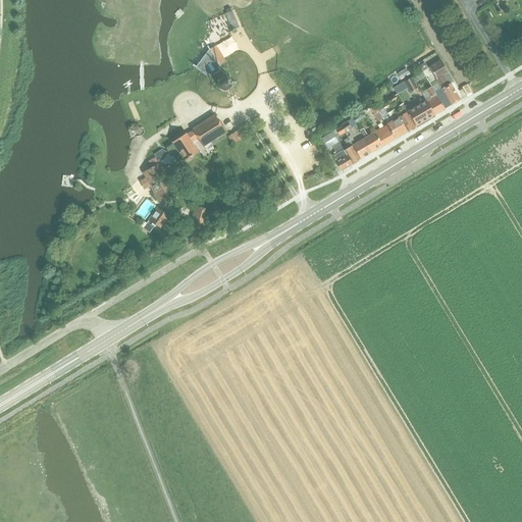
[(193,64),(192,65),(206,76),(213,75),(217,81),(217,82),(216,83),(216,85),(216,86),(216,87),(216,88),(217,89),(217,90),(218,91),(219,92),(220,93),(221,93),(222,94),(224,94),(225,94),(228,99),(232,97),(236,95),(231,90),(232,89),(232,87),(232,86),(232,85),(232,84),(232,83),(231,82),(231,81),(230,80),(229,79),(228,79),(227,77),(226,77),(225,76),(224,76),(220,70),(220,67),(207,46),(207,47),(209,50),(196,67),(193,64)]
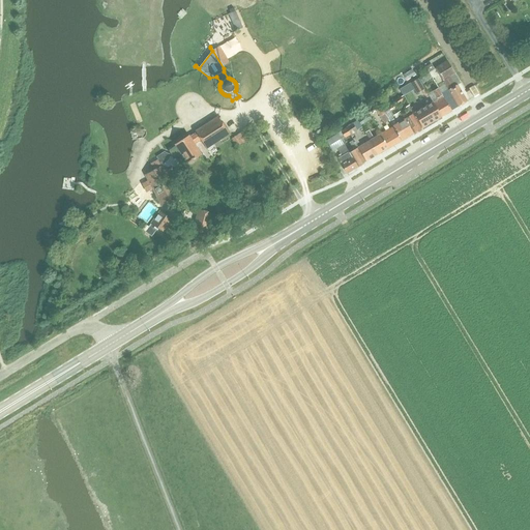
[(441,94),(450,111),(458,107),(466,101),(455,85),(460,83),(447,61),(435,68),(447,89),(441,94)]
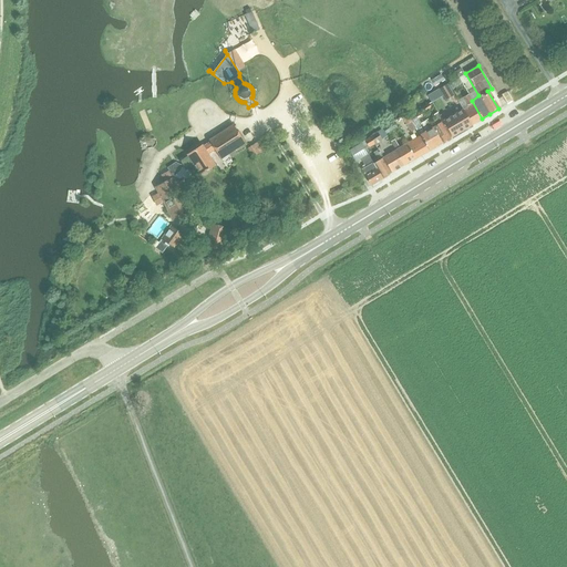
[(461,68),(455,71),(459,76),(464,73),(461,68)]
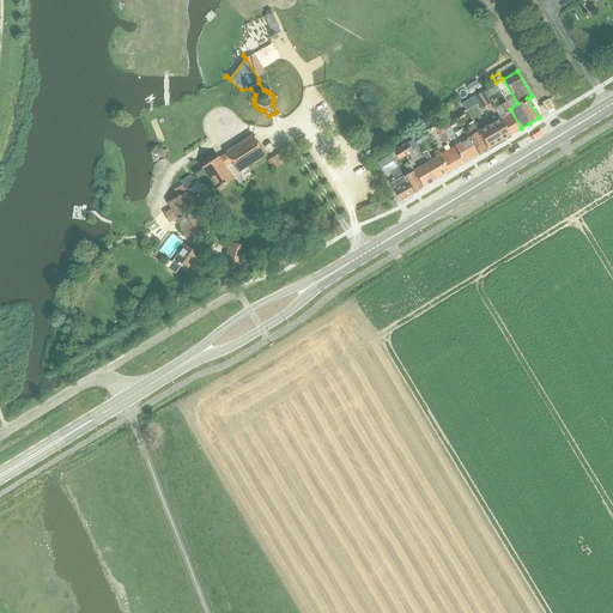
[(477,80),(468,85),(472,92),(480,86),(477,80)]
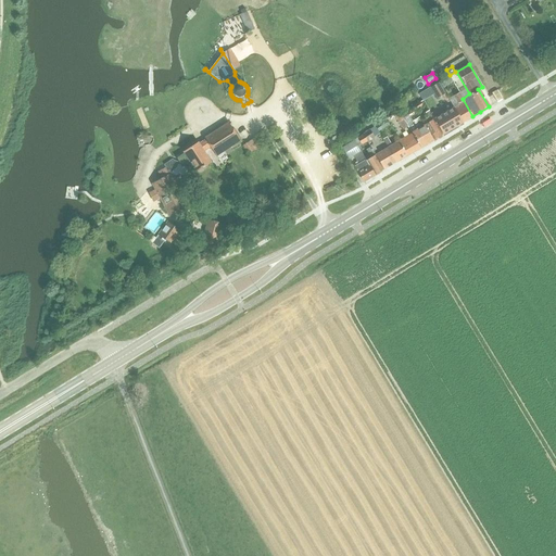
[(430,87),(437,99),(444,95),(438,83),(430,87)]
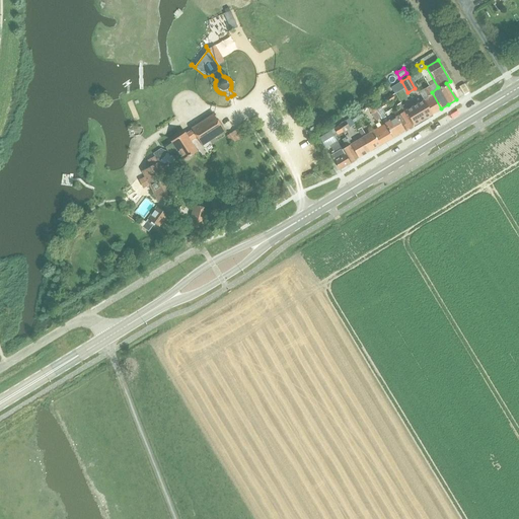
[(424,101),(431,115),(441,108),(432,92),(429,86),(423,89),(429,98),(424,101)]
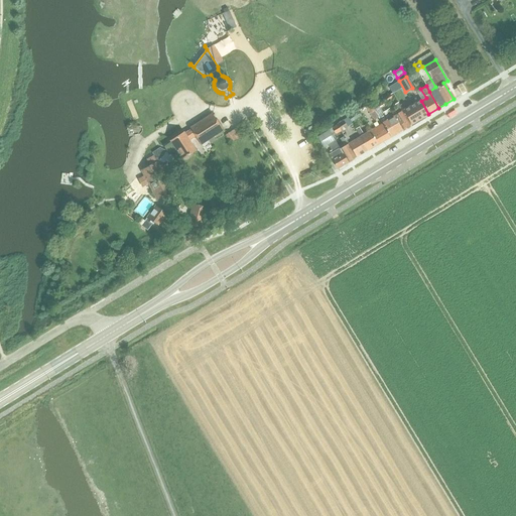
[(385,104),(392,99),(389,94),(382,99),(385,104)]
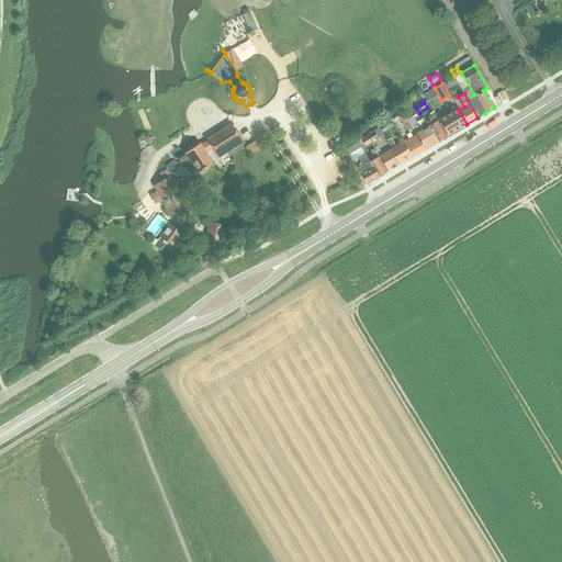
[(459,110),(438,121),(447,136),(467,124),(459,110)]
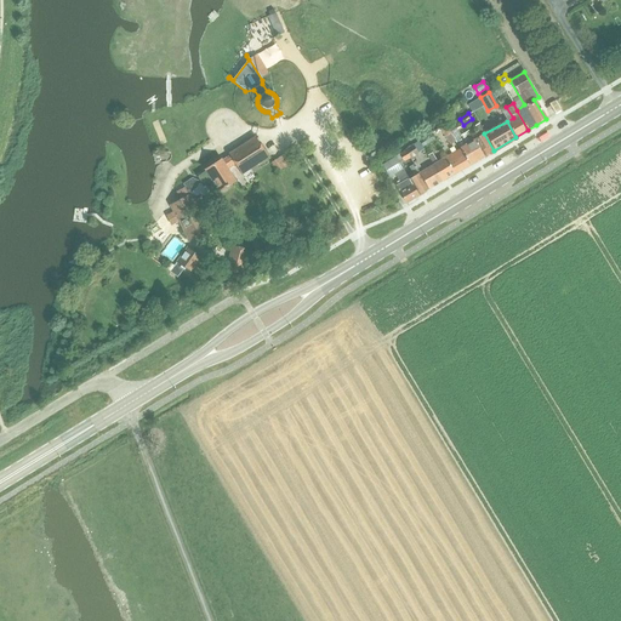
[(468,132),(482,157),(494,151),(484,134),(479,124),(474,126),(478,131),(473,135),(471,131),(468,132)]
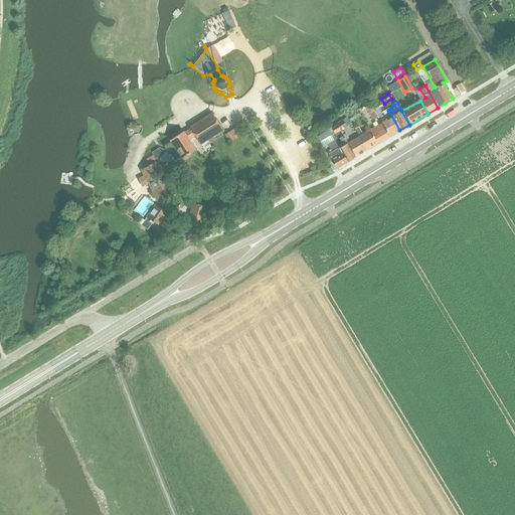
[(373,111),(368,104),(364,107),(368,114),(373,111)]
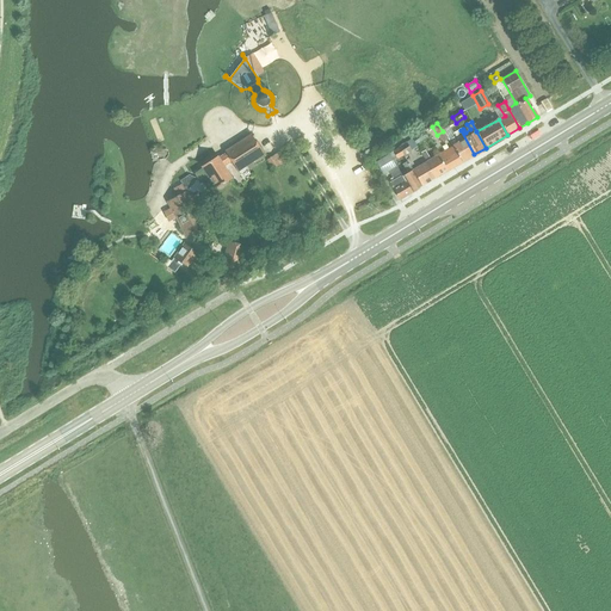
[(474,154),(461,130),(454,135),(450,128),(449,127),(443,130),(450,140),(449,141),(452,146),(451,147),(461,162),(474,154)]
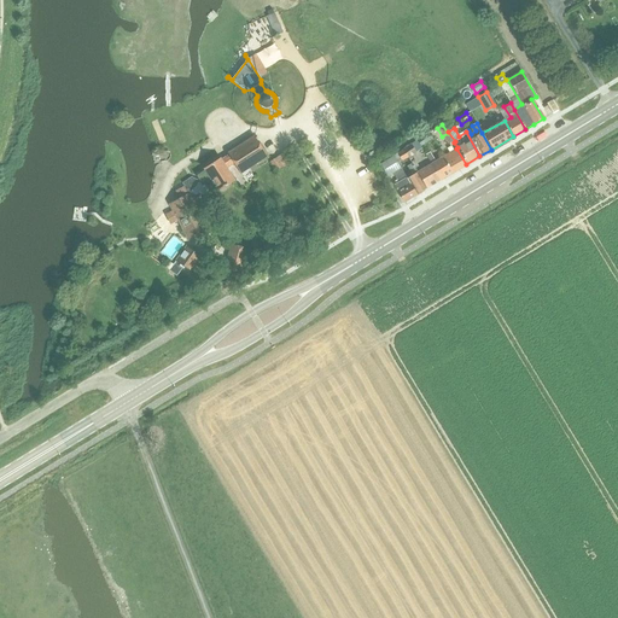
[(427,134),(417,140),(420,147),(431,140),(427,134)]
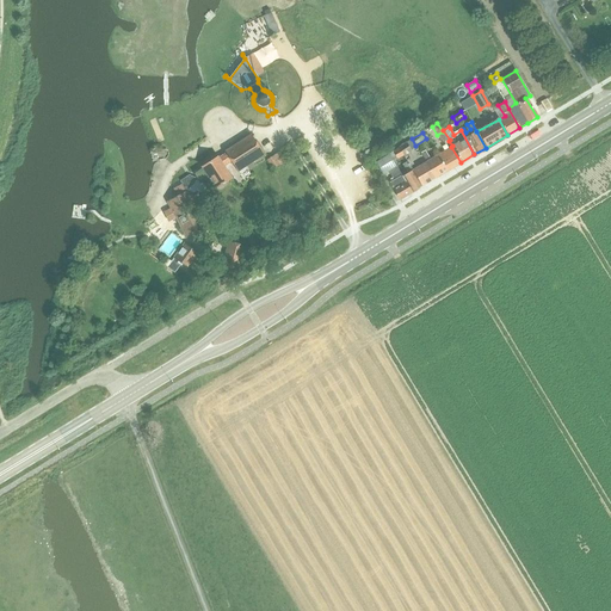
[(230,161),(238,172),(264,155),(250,135),(223,152),(226,154),(217,159),(216,156),(201,167),(202,168),(201,170),(201,173),(203,177),(207,178),(209,178),(216,190),(232,179),(223,166),(230,161)]
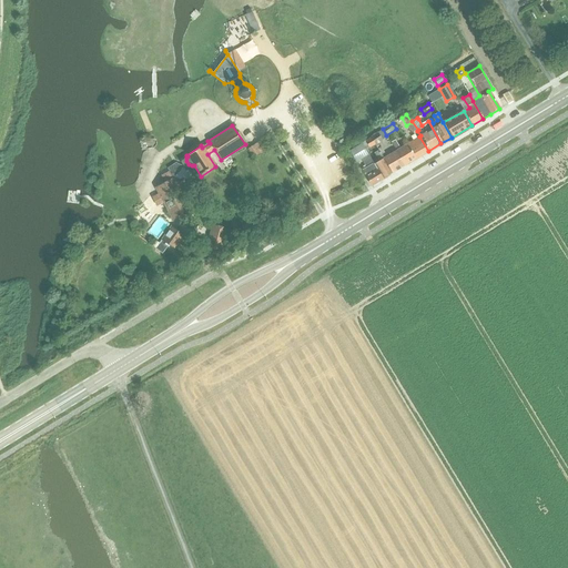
[(387,137),(386,135),(383,129),(369,138),(375,145),(382,141),(387,137)]
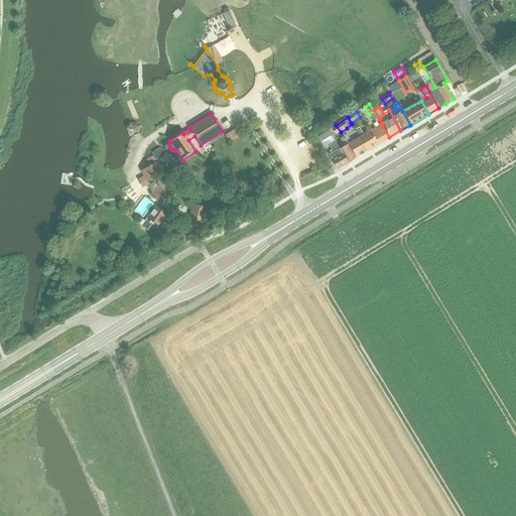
[(381,124),(369,131),(372,136),(377,145),(389,137),(381,124)]
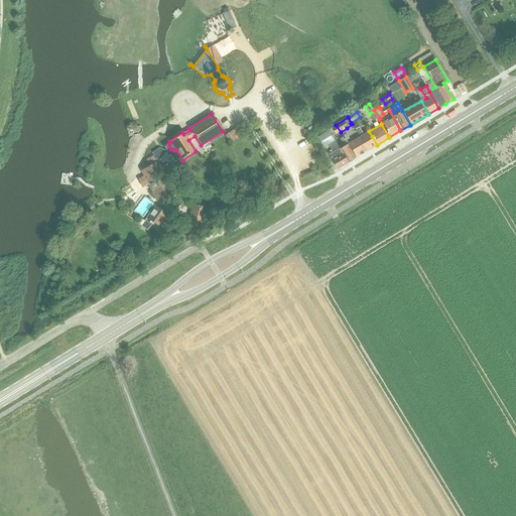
[(341,132),(336,125),(331,128),(335,135),(341,132)]
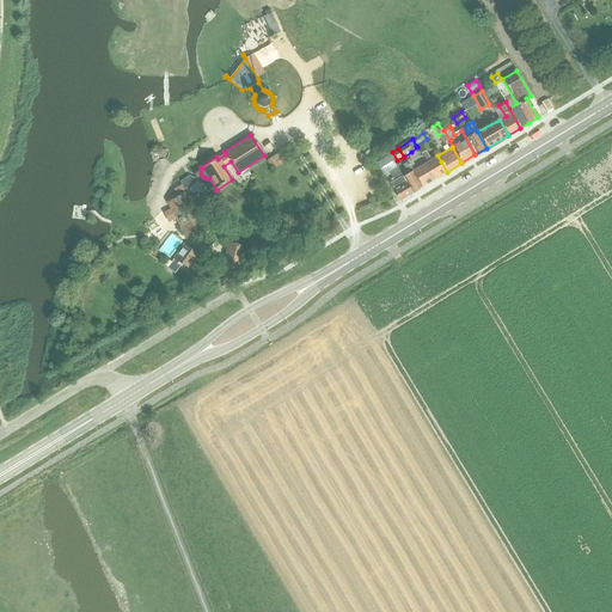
[(369,150),(361,155),(365,161),(373,155),(369,150)]
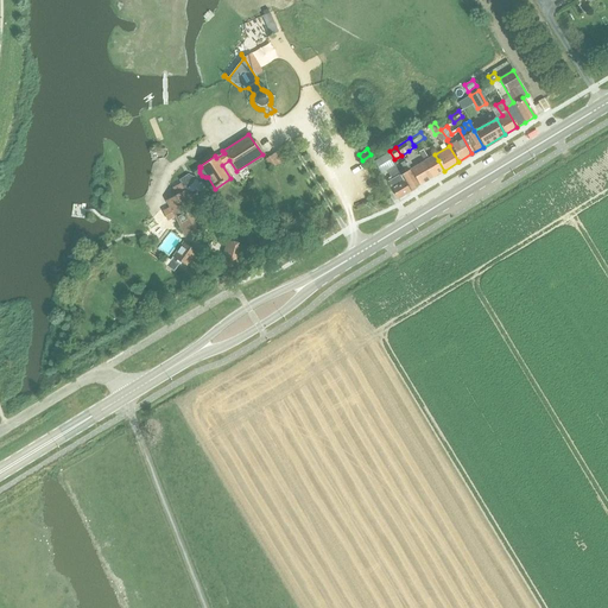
[(272,154),(265,159),(271,169),(278,165),(284,162),(278,151),(272,154)]
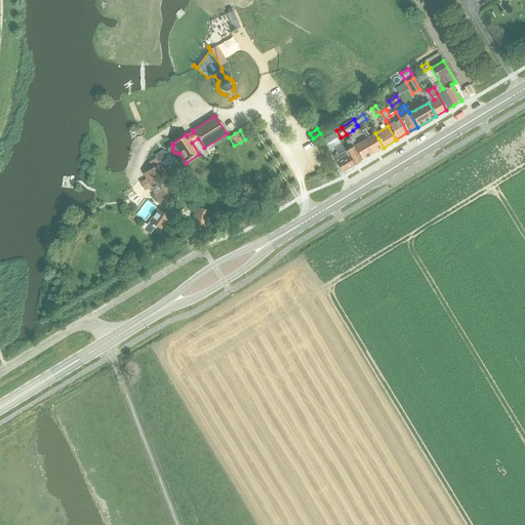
[(384,148),(378,138),(375,133),(368,137),(364,130),(362,132),(366,138),(374,153),(384,148)]
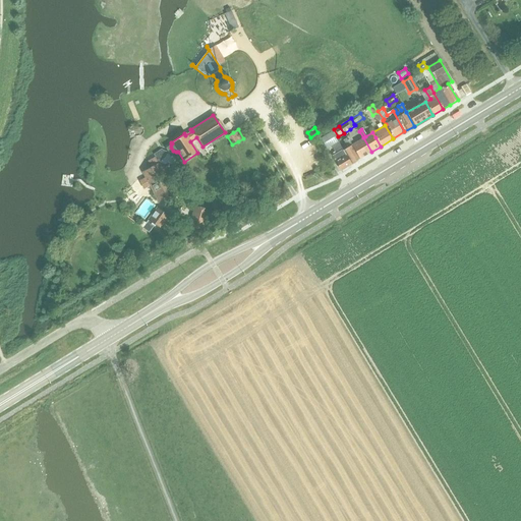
[(351,164),(342,151),(331,131),(321,138),(327,148),(331,145),(336,154),(332,156),(332,157),(340,171),(351,164)]
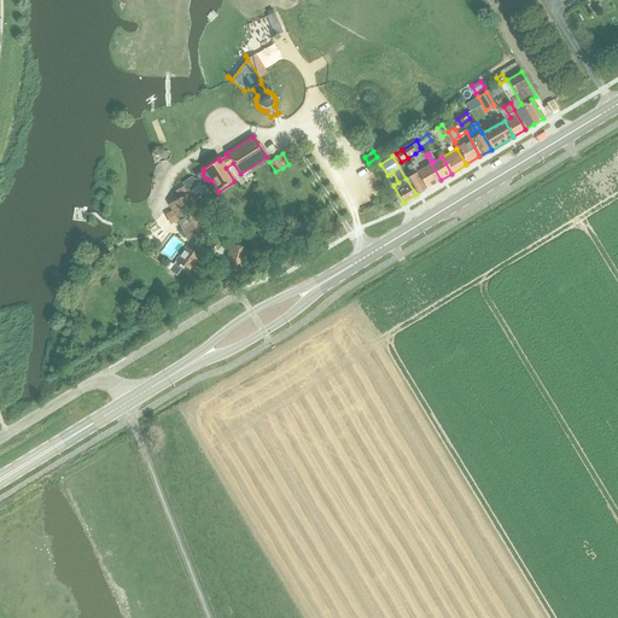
[(426,188),(417,172),(412,163),(406,167),(412,175),(406,179),(417,194),(426,188)]
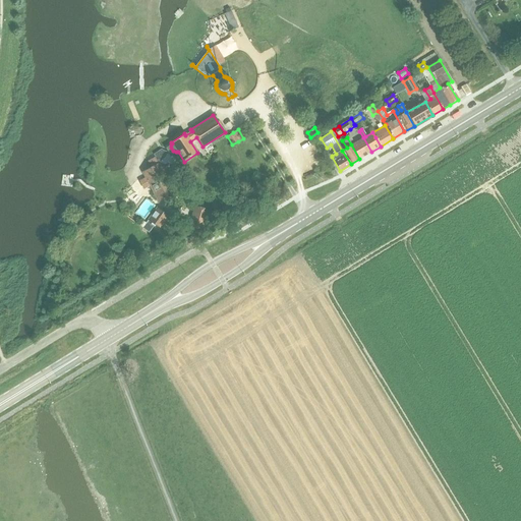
[(371,152),(363,137),(351,145),(359,159),(371,152)]
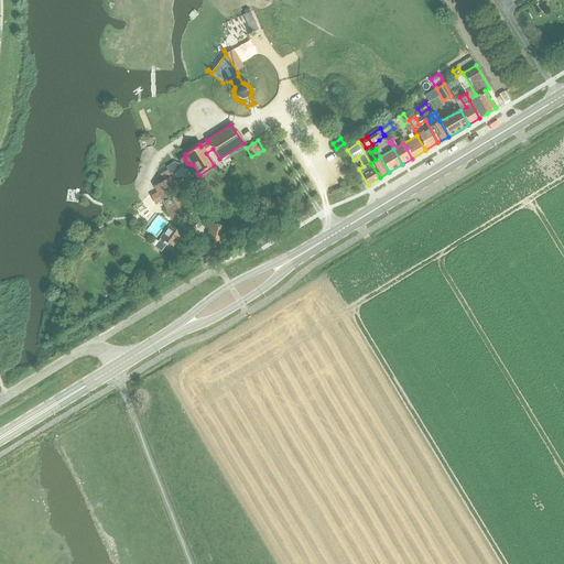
[(163,181),(153,186),(156,193),(162,201),(171,219),(186,210),(191,208),(182,193),(185,192),(183,186),(196,176),(186,167),(184,166),(181,166),(179,169),(174,163),(169,171),(160,175),(163,181)]
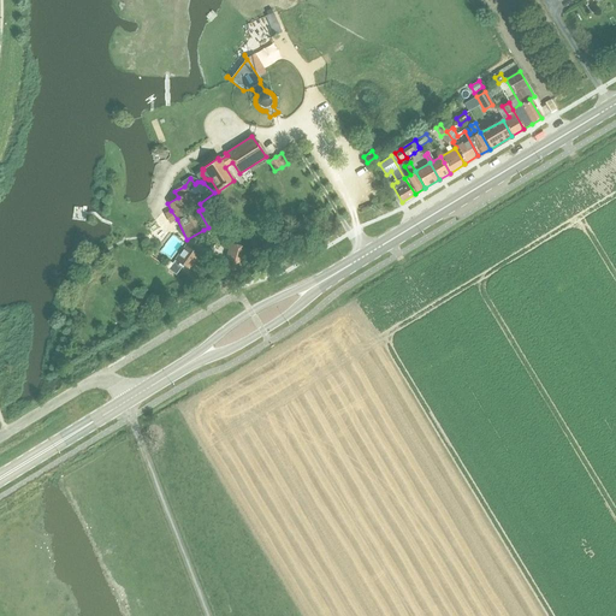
[(259,248),(264,258),(280,249),(274,240),(259,248)]
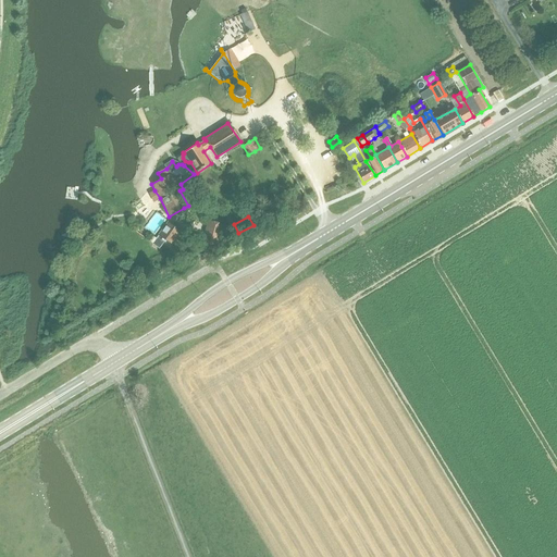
[(208,221),(202,242),(217,246),(222,224),(208,221)]
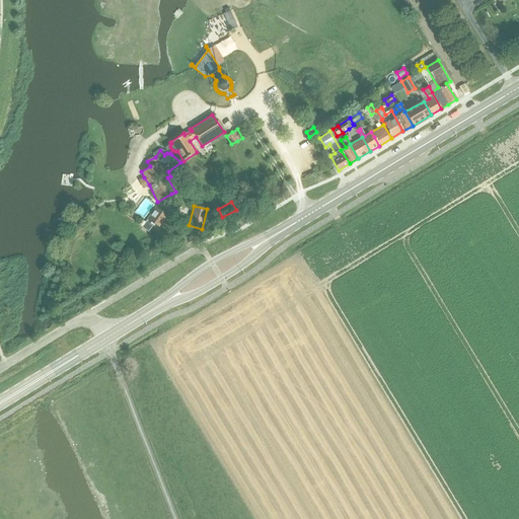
[(142,227),(141,228),(147,232),(153,224),(159,228),(167,215),(155,207),(147,219),(146,222),(142,227)]
